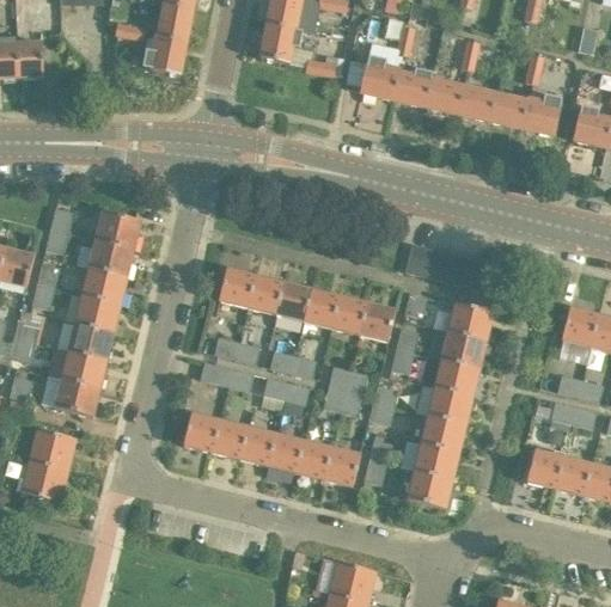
[(165,0),(165,4),(193,10),(194,0),(165,0)]
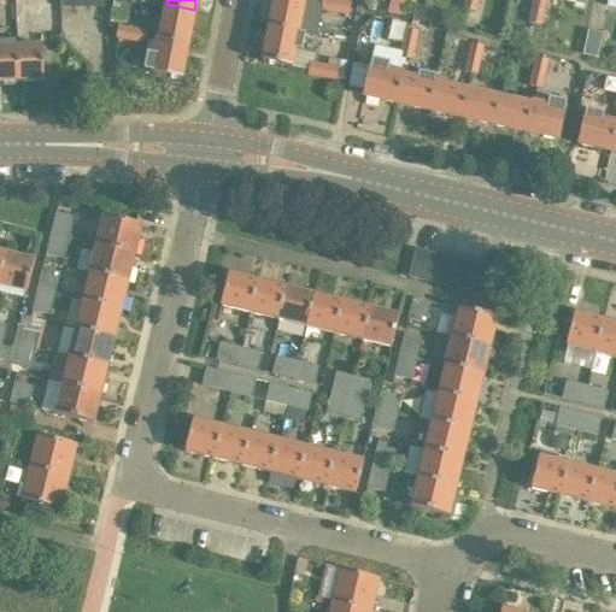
[(274,0),(270,24),(299,29),(304,0),(274,0)]
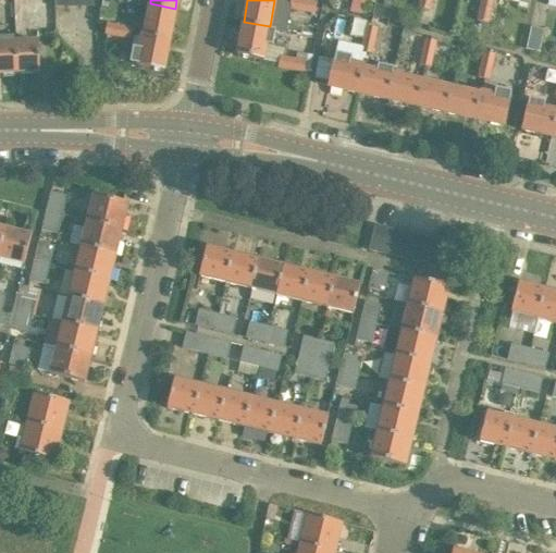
[(303,9),(304,0),(291,0),(289,5),(303,9)]
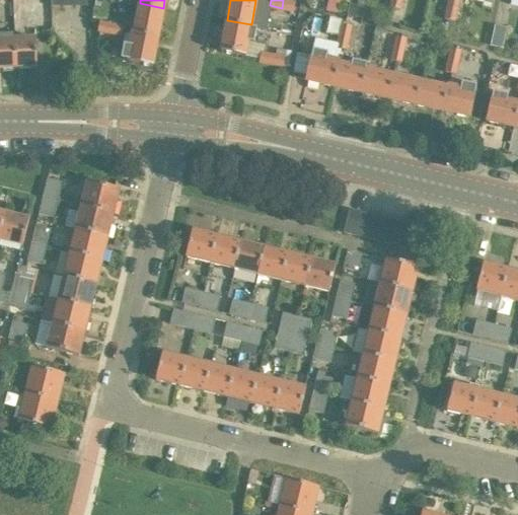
[(294,10),(296,0),(283,0),(282,8),(294,10)]
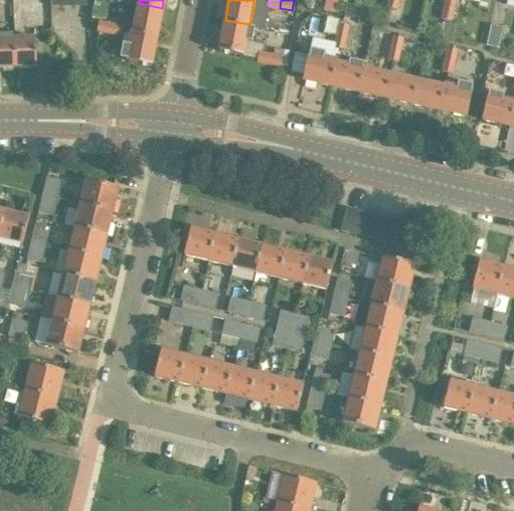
[(335,12),(337,0),(327,0),(326,9),(335,12)]
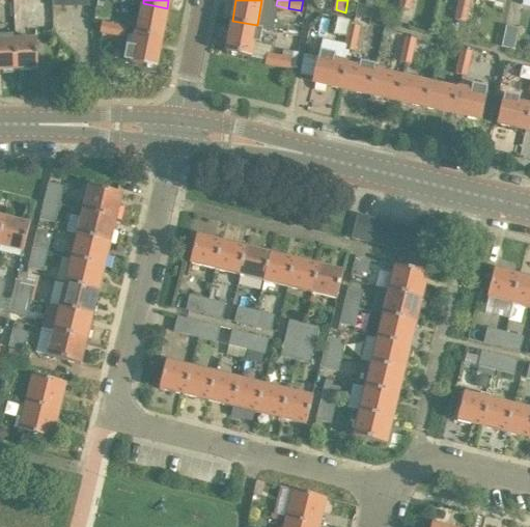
[(358,1),(355,12),(371,16),(373,4),(358,1)]
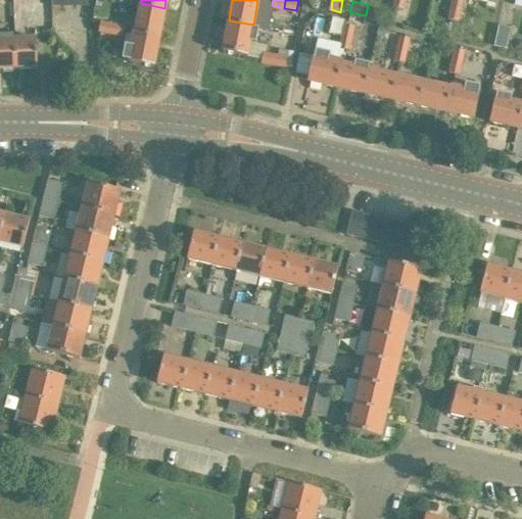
[(164,8),(141,3),(136,30),(128,29),(128,30),(159,36),(164,8)]
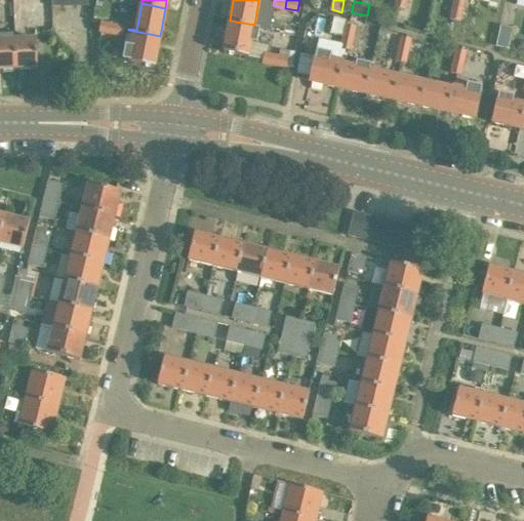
[(461,18),(465,7),(452,4),(450,16),(461,18)]
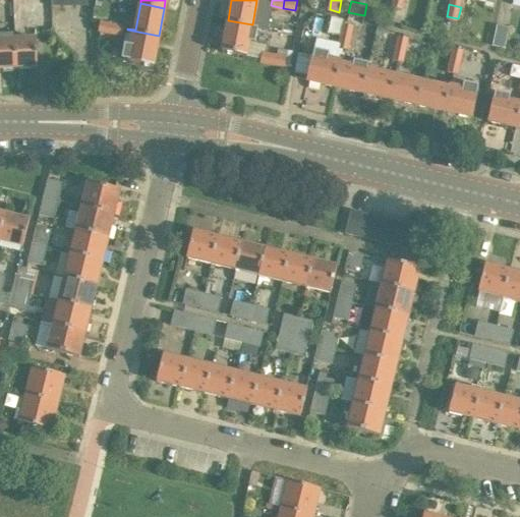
[(107,32),(109,20),(101,18),(99,30),(107,32)]
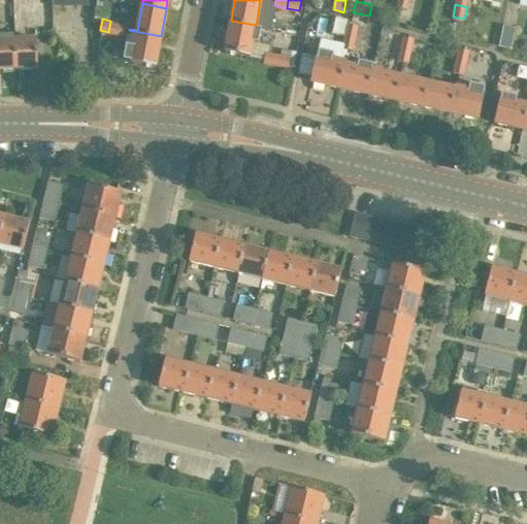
[(256,25),(231,21),(226,48),(253,54),(253,53),(250,52),(256,25)]
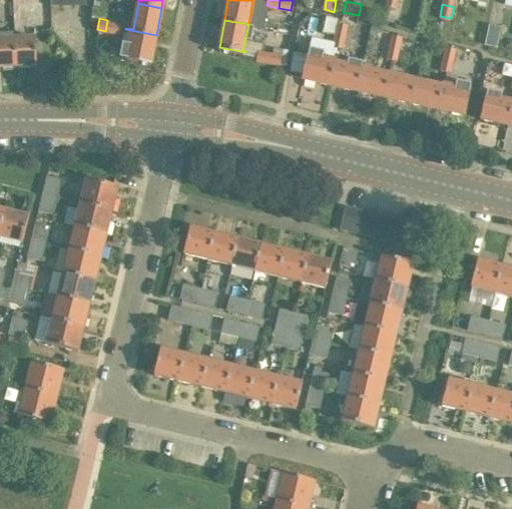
[(123,23),(115,21),(113,33),(121,34),(123,23)]
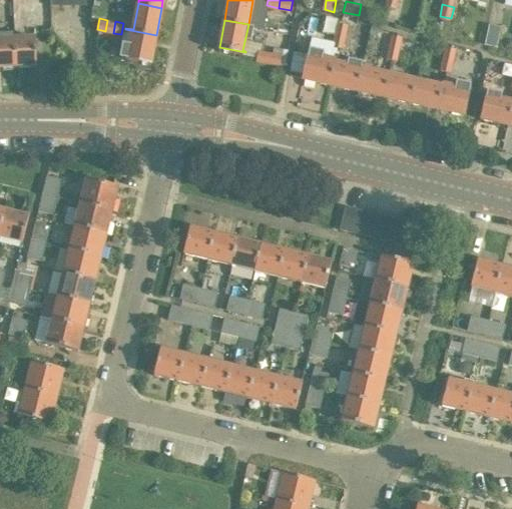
[(347,31),(349,23),(338,21),(336,29),(347,31)]
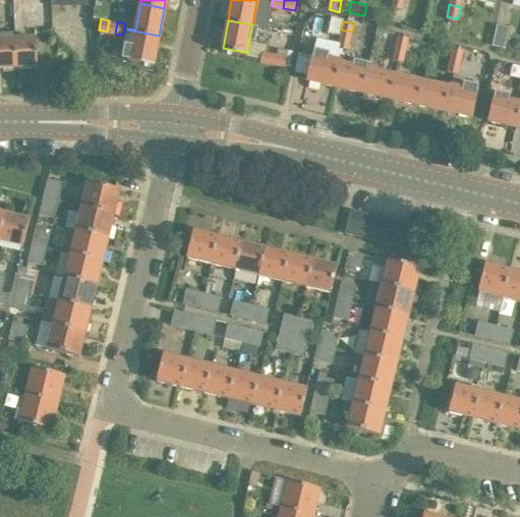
[(505,46),(509,24),(497,22),(493,43),(505,46)]
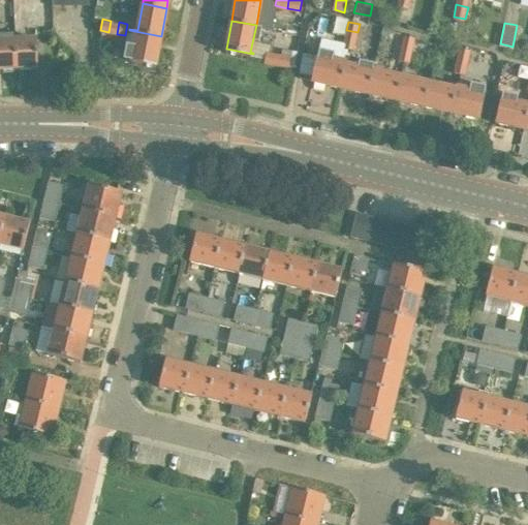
[(389,34),(390,27),(381,25),(379,33),(389,34)]
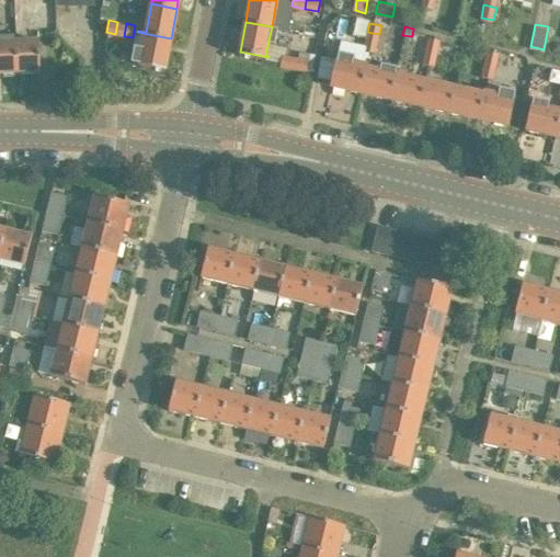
[(171,38),(137,32),(134,50),(139,52),(137,64),(166,69),(171,38)]
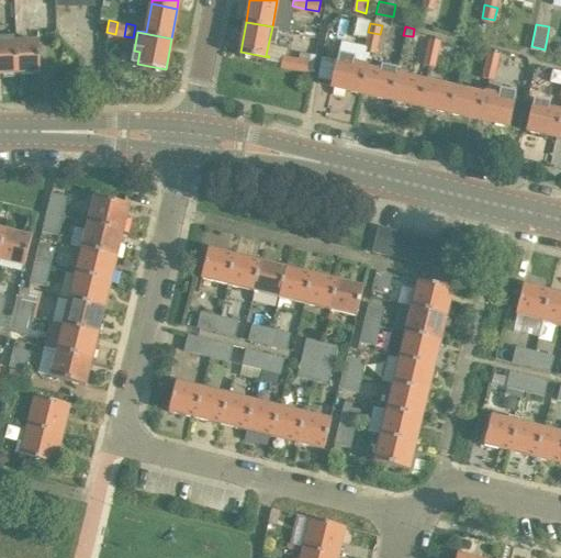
[(438,52),(441,38),(429,36),(426,48),(438,52)]
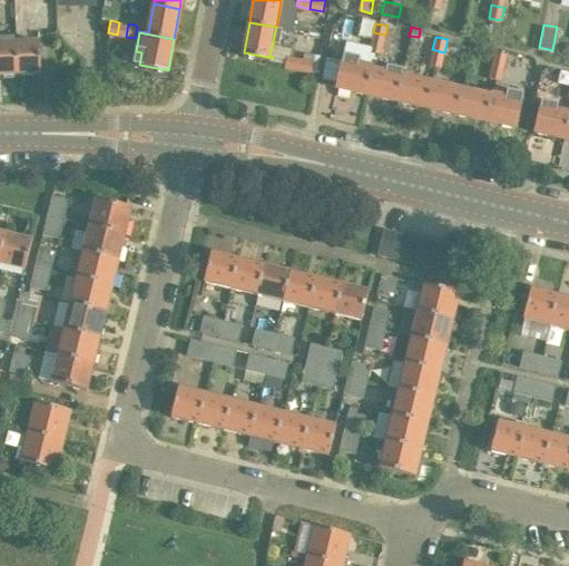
[(40,39),(13,40),(15,72),(41,71),(40,39)]
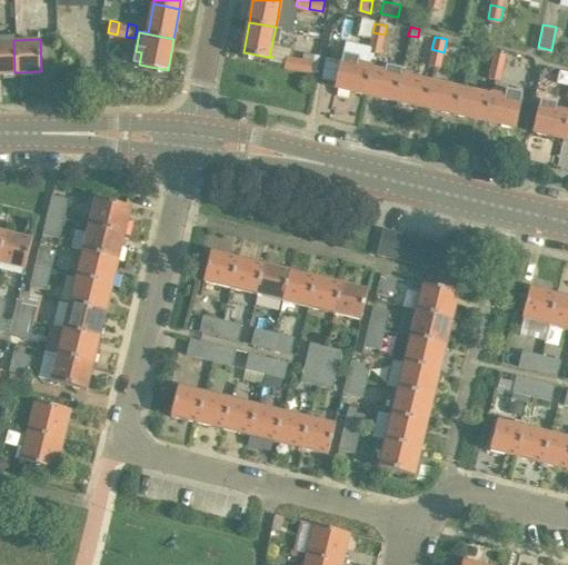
[(13,40),(0,40),(0,72),(15,72),(13,40)]
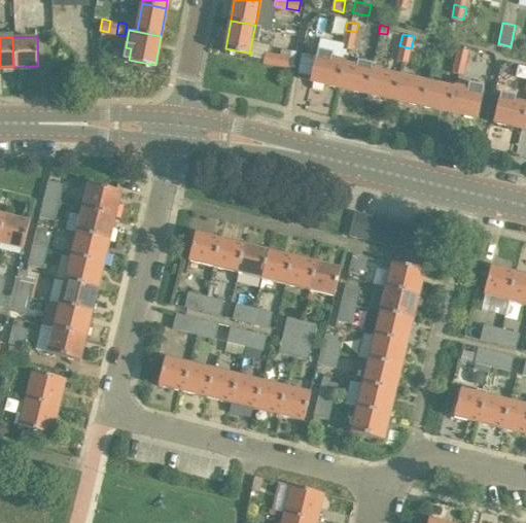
[(353,48),(354,40),(343,37),(341,45),(353,48)]
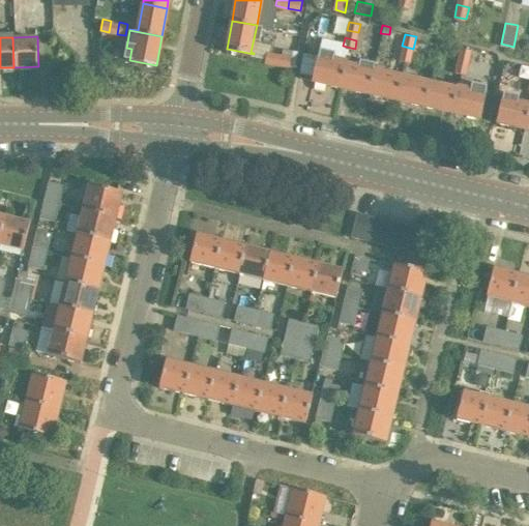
[(411,61),(413,49),(402,46),(399,58),(411,61)]
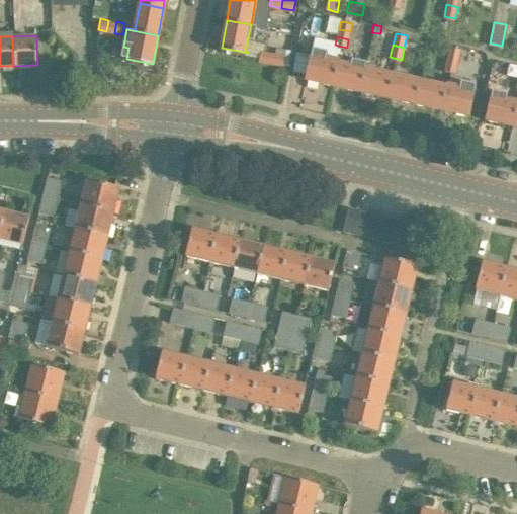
[(459,56),(460,48),(449,46),(447,53),(459,56)]
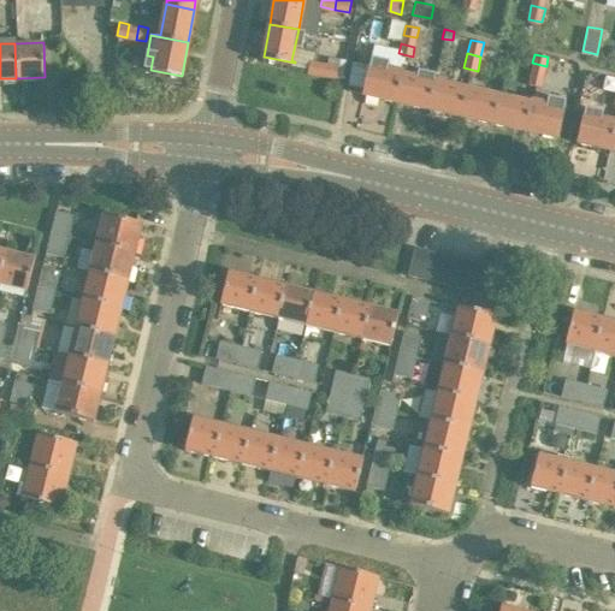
[(318,73),(320,59),(311,58),(308,71),(318,73)]
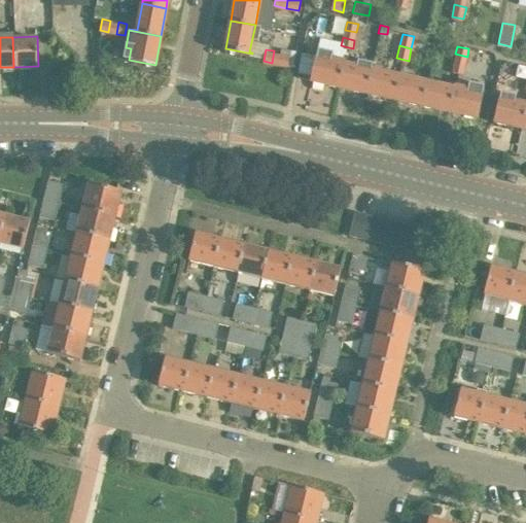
[(339,85),(344,60),(346,54),(331,50),(330,57),(316,54),(310,79),(339,85)]
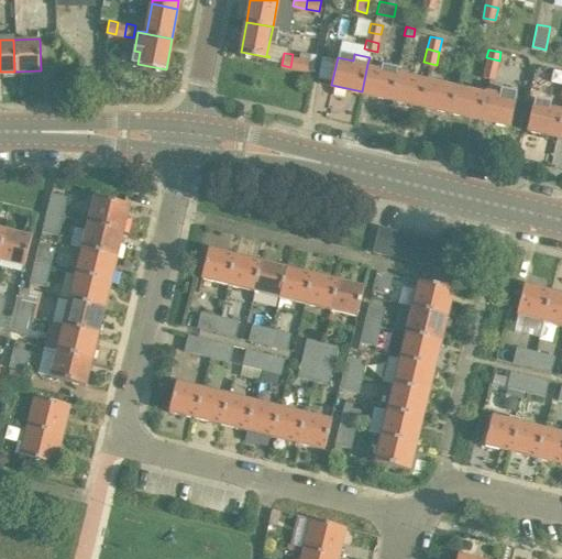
[(307,70),(310,57),(301,56),(299,68),(307,70)]
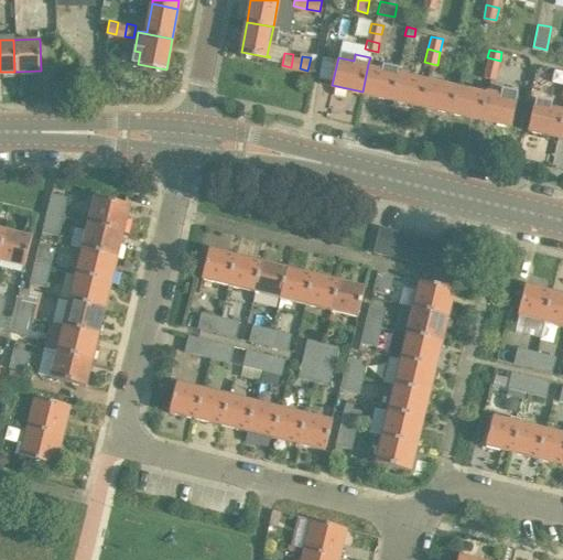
[(368,64),(363,92),(392,98),(398,73),(369,66),(369,64),(368,64)]
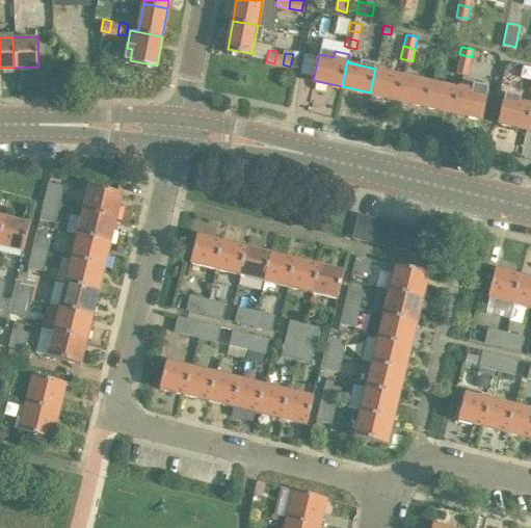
[(468,74),(470,66),(458,62),(456,71),(468,74)]
